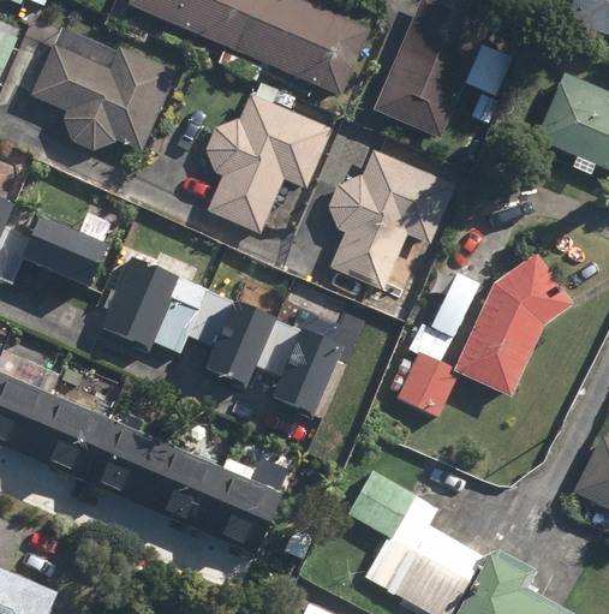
[(370,28),(304,0),(129,0),(127,4),(340,96),(370,28)]
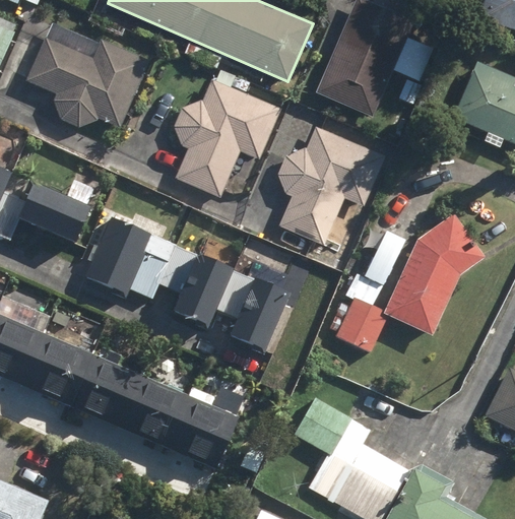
[(356,0),(315,92),(372,117),(392,70),(417,81),(433,48),(407,38),(414,21),(407,18),(413,5),(401,0),(371,0),(370,2),(365,0),(356,0)]
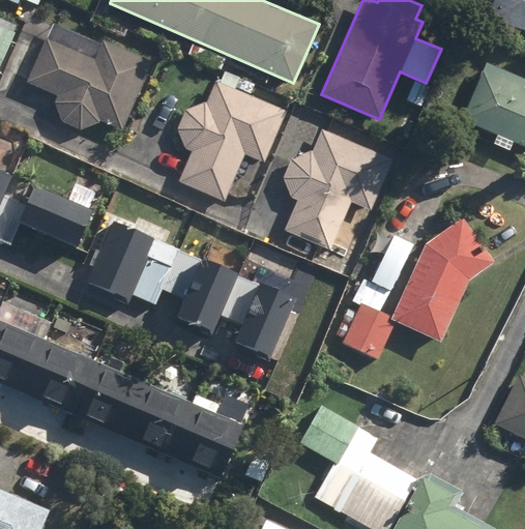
[(493,0),(488,19),(524,29),(524,0),(493,0)]
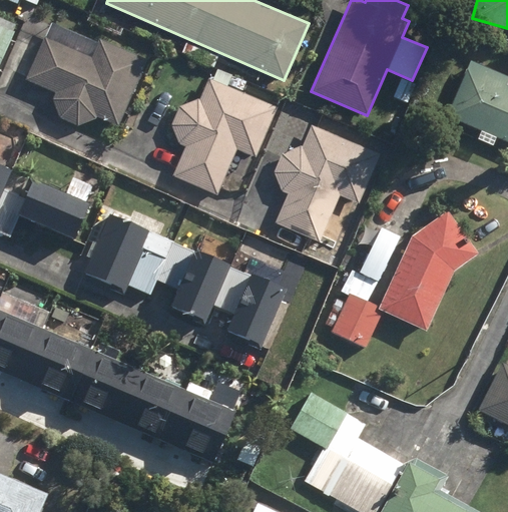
[(0,70),(21,23),(0,13),(0,70)]
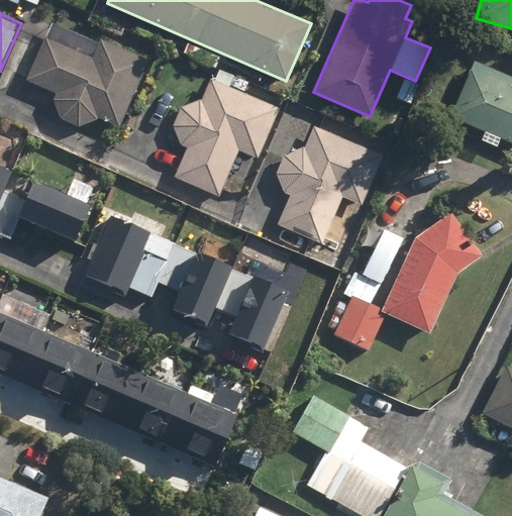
[(50,22),(25,80),(55,92),(52,99),(60,117),(80,125),(96,118),(97,117),(119,126),(148,60),(100,38),(98,43),(50,22)]
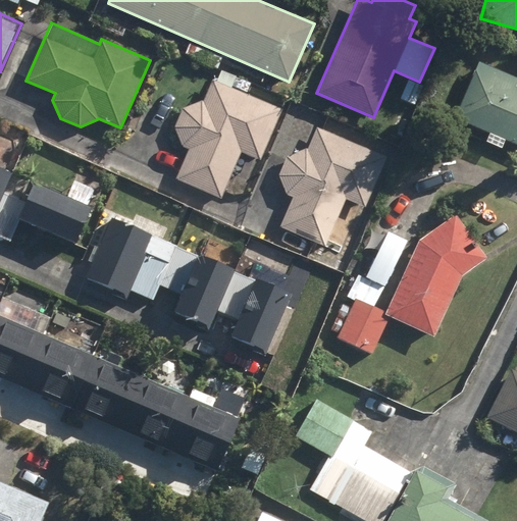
[(516,76),(479,61),(456,117),(516,143),(516,87),(515,87),(516,82),(516,76)]
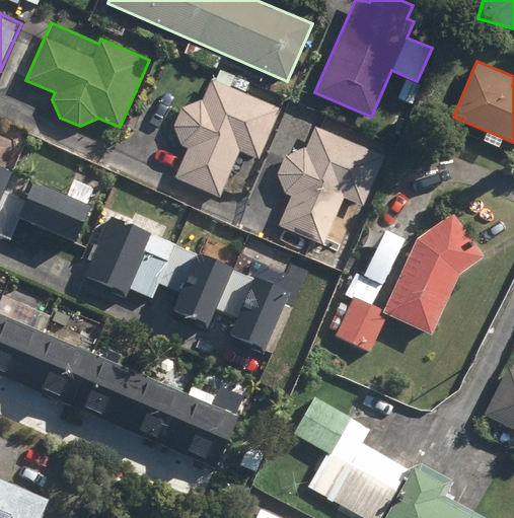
[(187,148),(174,177),(219,197),(239,150),(259,158),(280,108),(210,79),(201,99),(179,106),(173,126),(179,145),(187,148)]
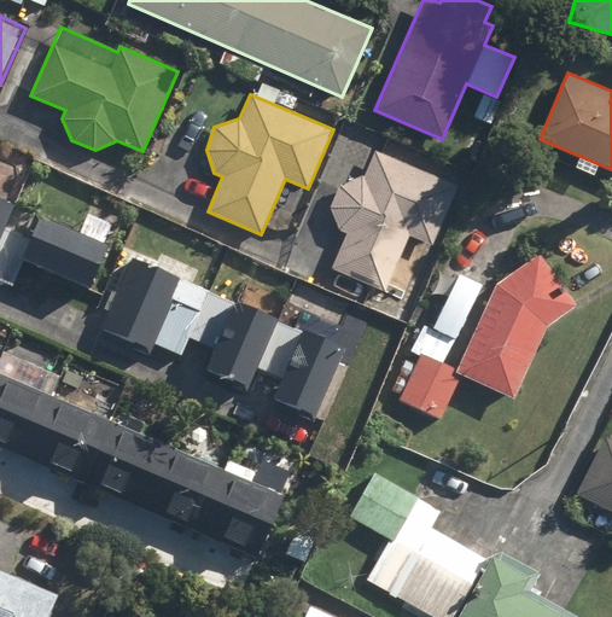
[(345,233),(330,267),(385,291),(409,234),(432,245),(458,185),(374,150),(363,175),(337,184),(328,207),(337,230),(345,233)]
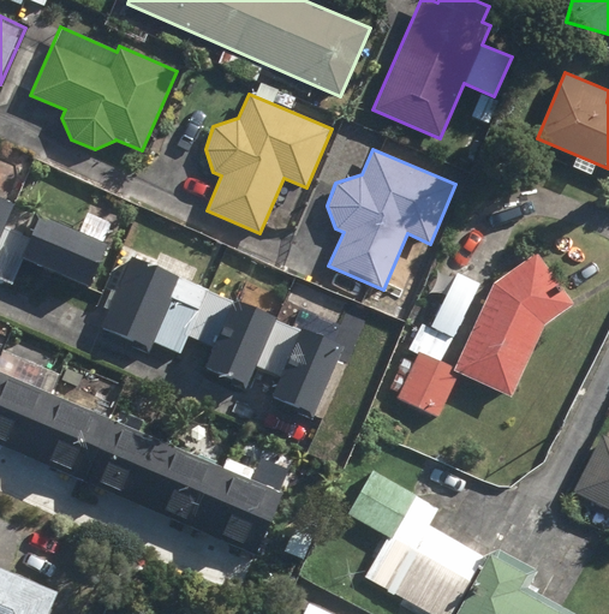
[(0,243),(17,204),(0,194),(0,243)]
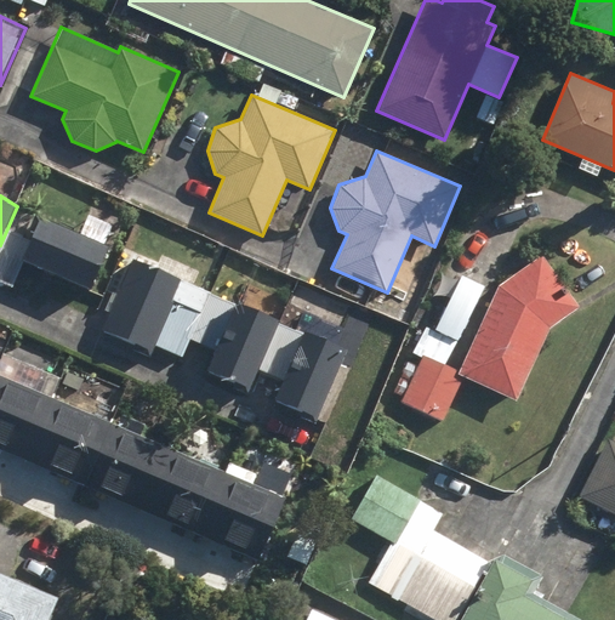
[(112,245),(41,215),(23,259),(94,290),(104,265),(112,245)]
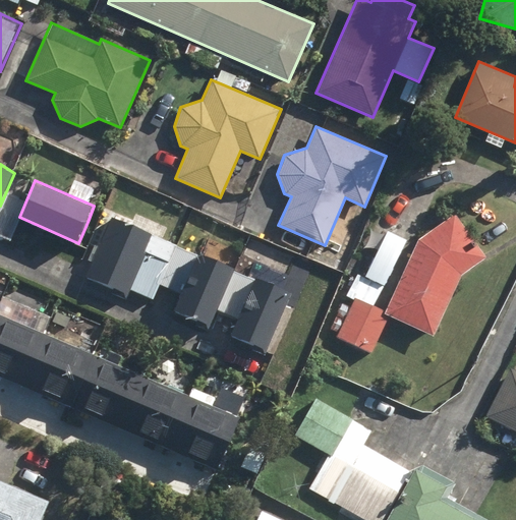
[(385,310),(353,296),(335,337),(370,353),(388,315),(435,337),(461,276),(486,258),(454,214),(419,238),(385,310)]
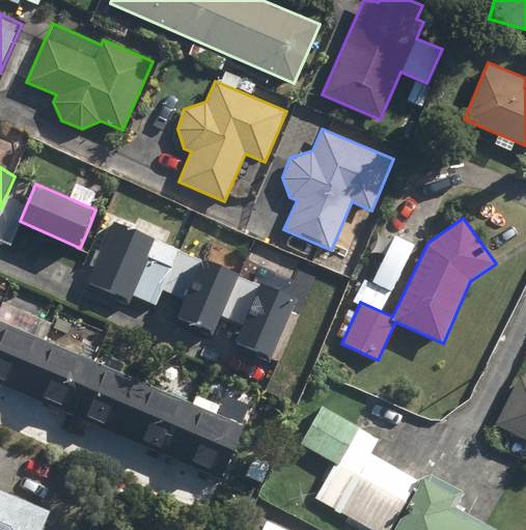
[(138,228),(113,221),(86,282),(130,301),(132,295),(154,304),(177,250),(156,241),(138,228)]
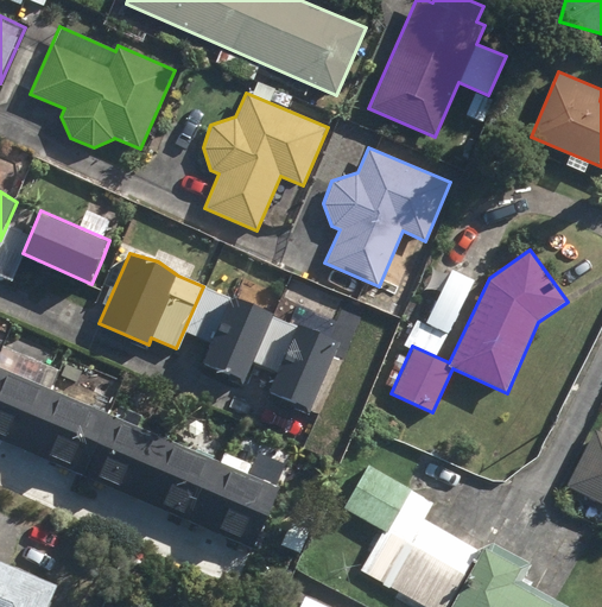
[(260,303),(233,296),(204,361),(232,373),(229,378),(246,385),(277,314),(260,303)]
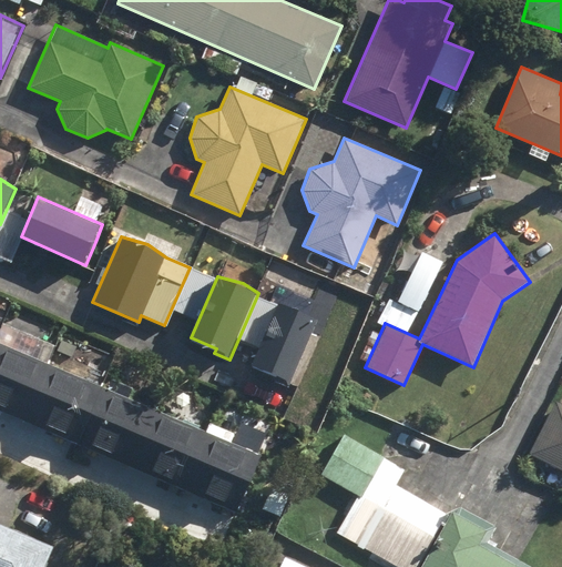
[(304,309),(281,302),(253,364),(277,374),(275,380),(290,386),(320,319),(304,309)]
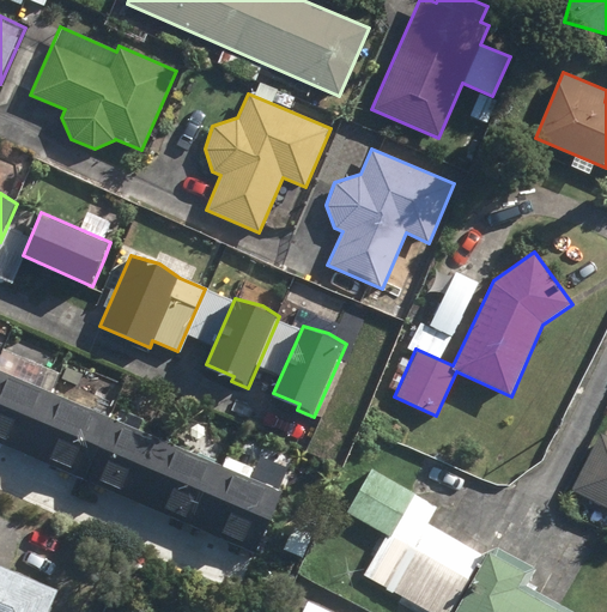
[(280,492),(0,369),(0,441),(254,552),(280,492)]
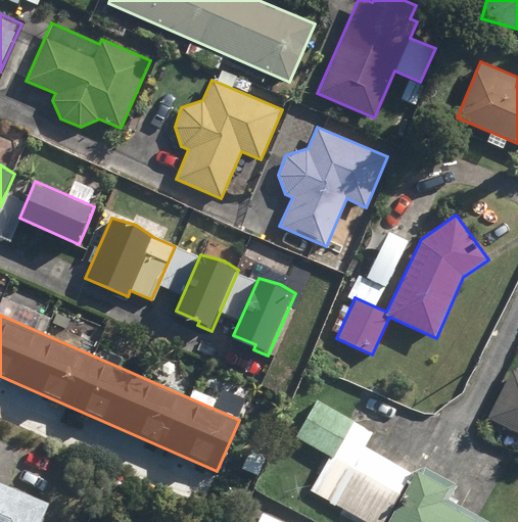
[(517,371),(511,368),(486,417),(517,432),(517,371)]
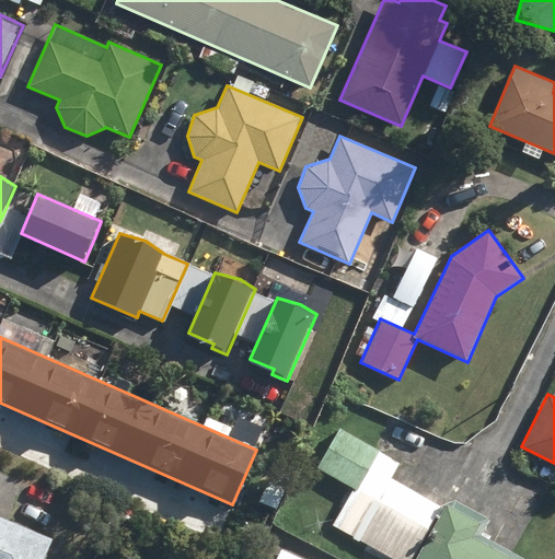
[(455,499),(439,504),(389,477),(399,463),(339,427),(314,468),(351,491),(332,523),(391,558),(407,558),(435,516),(438,517),(415,558),(527,558),(482,534),(490,519),(455,499)]
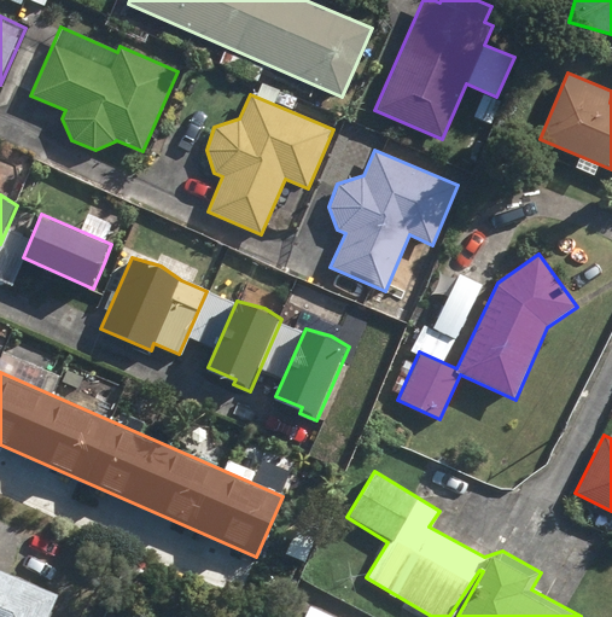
[(0,616),(54,616),(64,595),(0,568),(0,616)]
